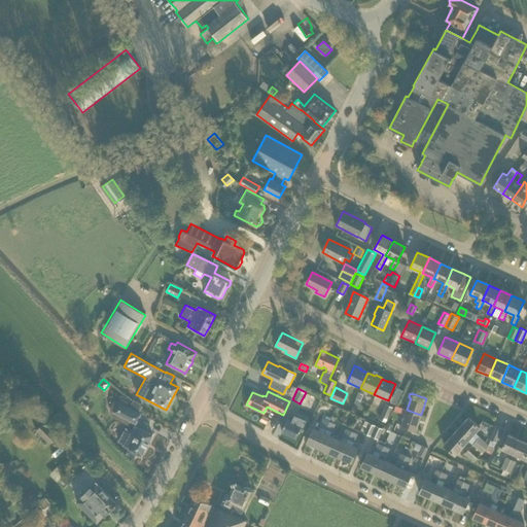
[(130,407),(138,411),(141,405),(133,400),(130,407)]
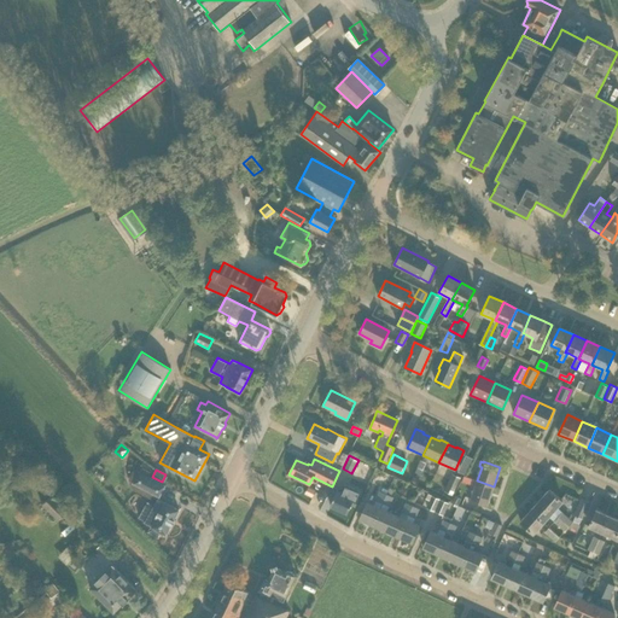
[(159,497),(165,487),(139,472),(133,483),(159,497)]
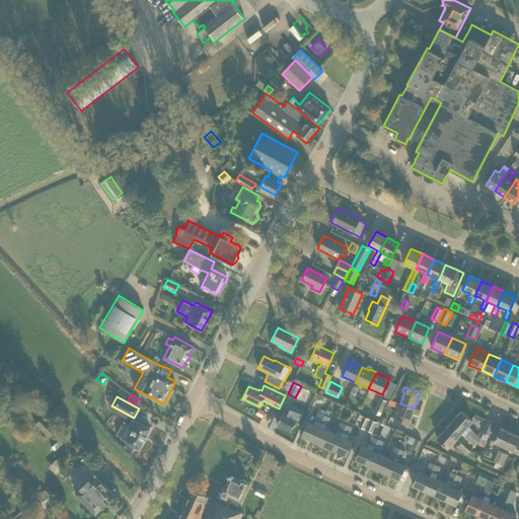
[(380,416),(387,400),(380,397),(373,413),(380,416)]
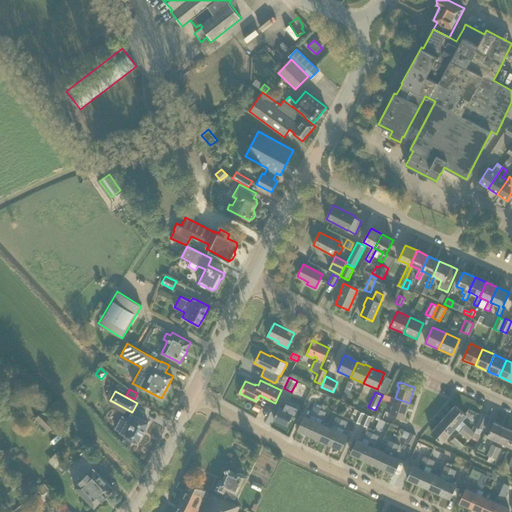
[(303,401),(306,396),(300,393),(297,399),(303,401)]
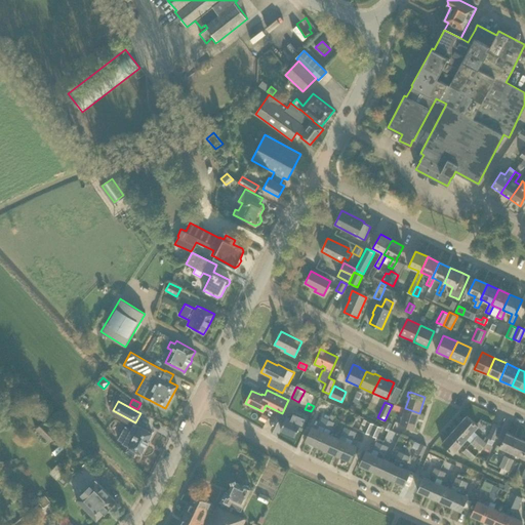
[(419,413),(405,408),(403,407),(401,411),(404,412),(400,425),(414,429),(419,413)]
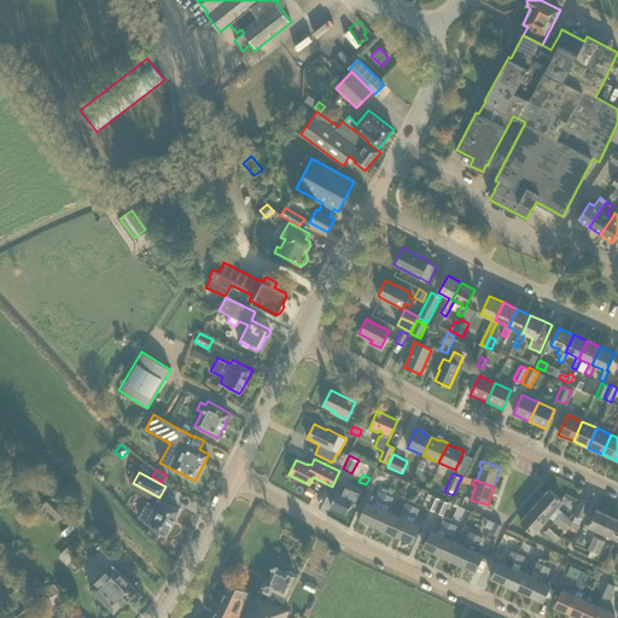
[(313,497),(316,490),(308,487),(304,494),(313,497)]
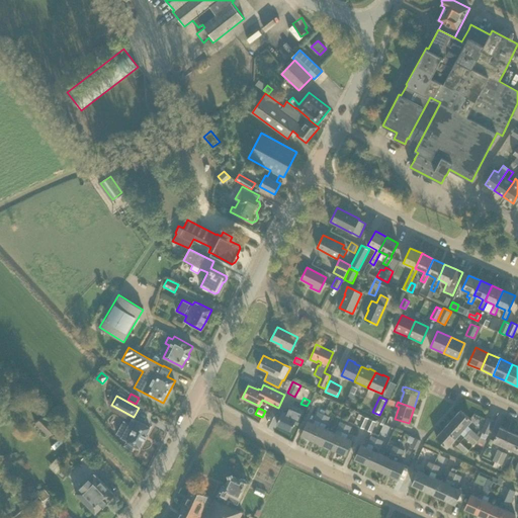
[(296,418),(298,413),(289,409),(286,414),(282,412),(276,424),(291,430),(296,419),(296,418)]
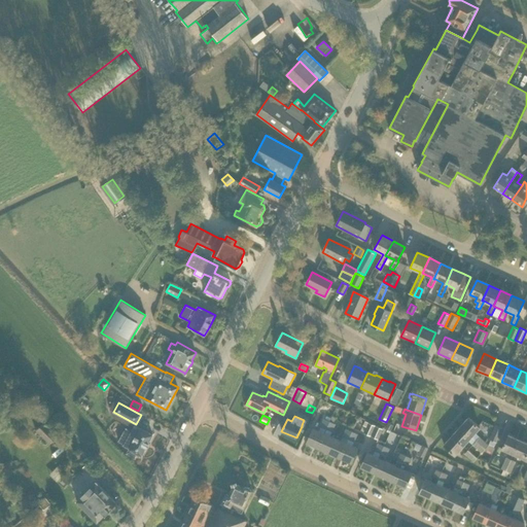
[(329,453),(336,438),(329,435),(335,424),(334,423),(336,418),(332,416),(329,421),(318,448),(329,453)]
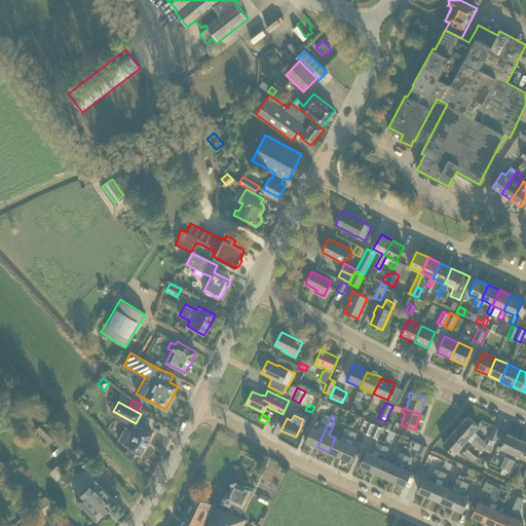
[(467,416),(459,425),(471,436),(474,431),(479,426),(467,416)]
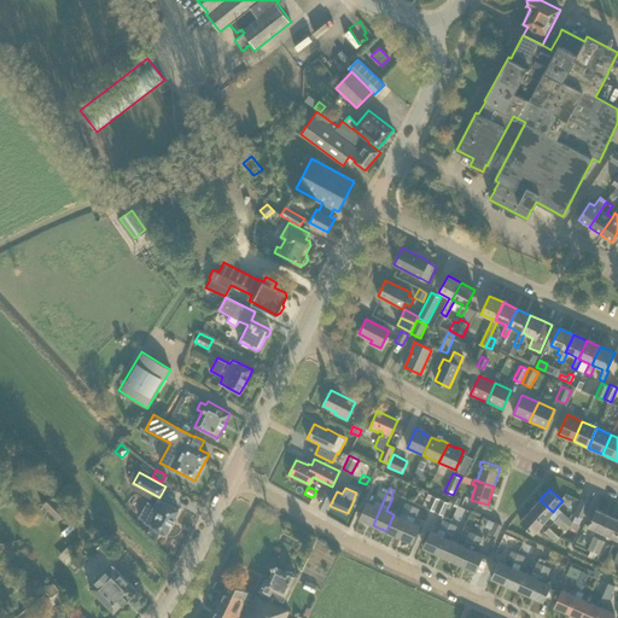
[(386,494),(380,491),(374,506),(367,502),(360,519),(373,525),(386,494)]
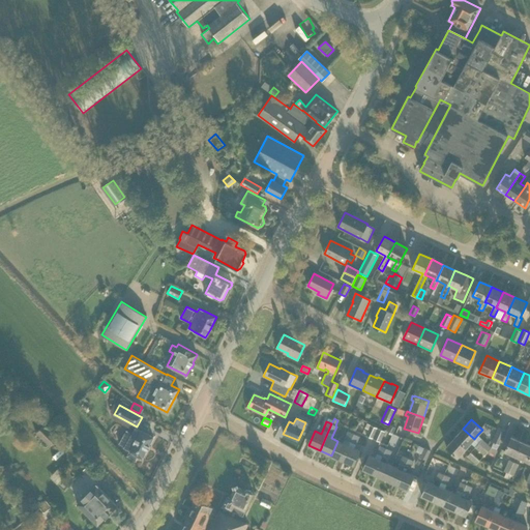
[(373,439),(377,428),(371,424),(365,436),(373,439)]
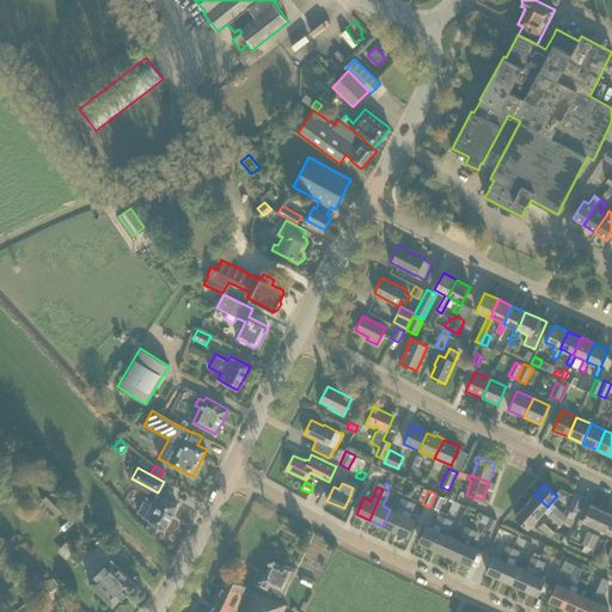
[(56,515),(65,507),(49,491),(41,500),(56,515)]
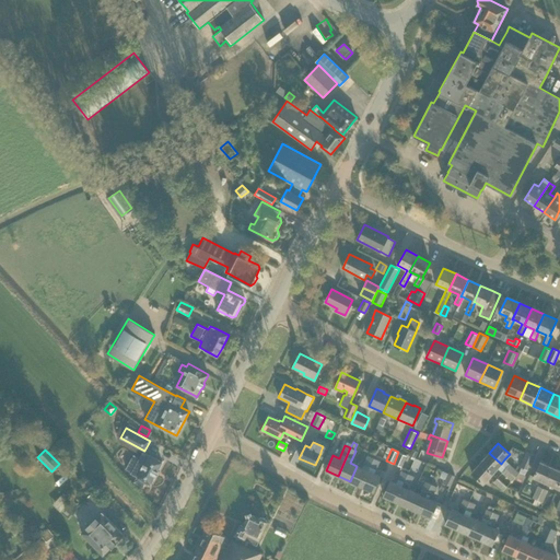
[(162,462),(149,455),(142,452),(139,458),(133,455),(126,469),(131,473),(131,474),(137,477),(135,482),(143,487),(147,482),(150,485),(162,462)]
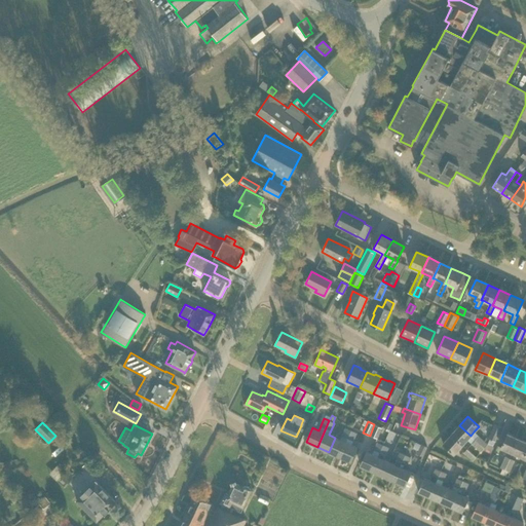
[(377,439),(381,428),(375,425),(371,436),(377,439)]
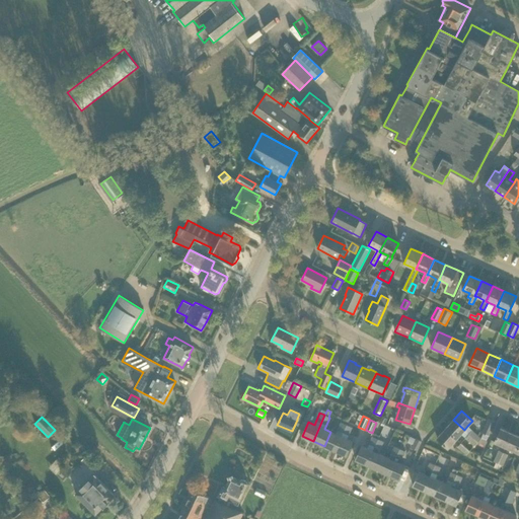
[(461,434),(464,430),(453,420),(445,429),(456,439),(461,434)]
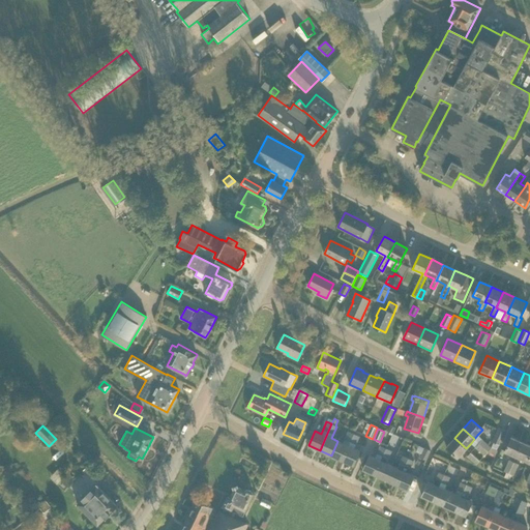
[(498,429),(492,442),(499,445),(504,432),(498,429)]
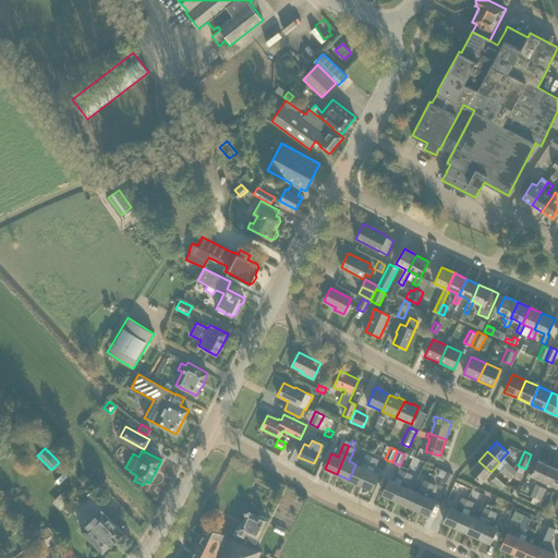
[(360,484),(373,457),(366,455),(361,466),(355,464),(349,480),(360,484)]
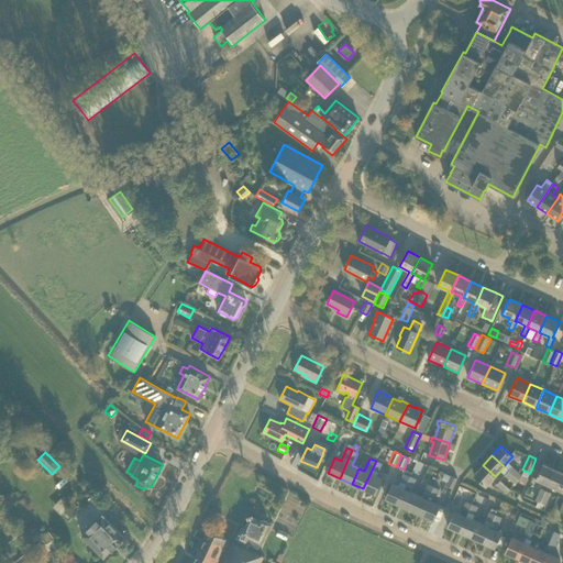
[(376,461),(363,488),(375,494),(382,479),(376,476),(382,464),(376,461)]
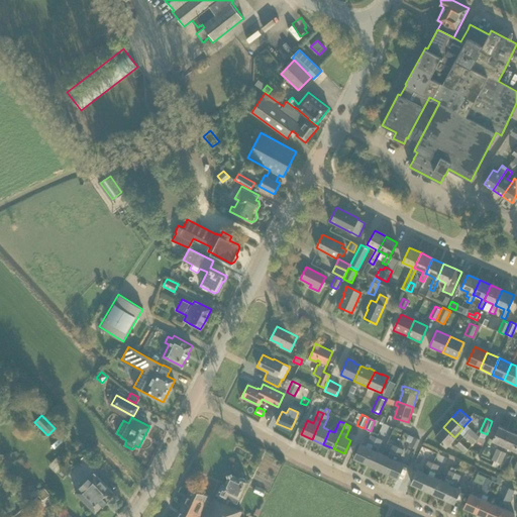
[(504,445),(510,431),(499,426),(492,440),(499,443),(504,445)]
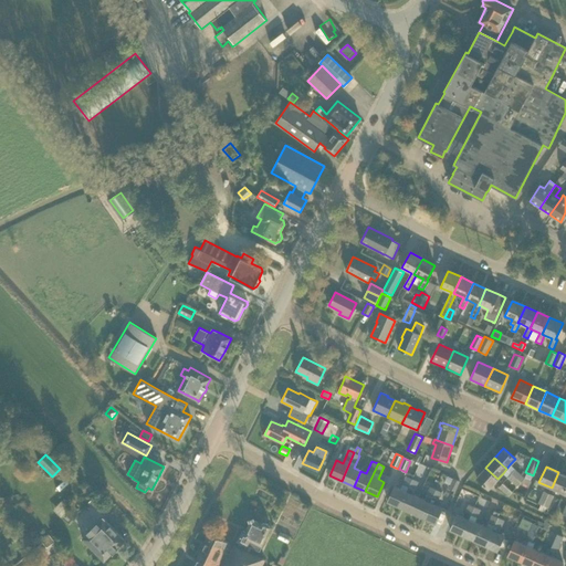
[(489,489),(498,479),(485,468),(477,478),(489,489)]
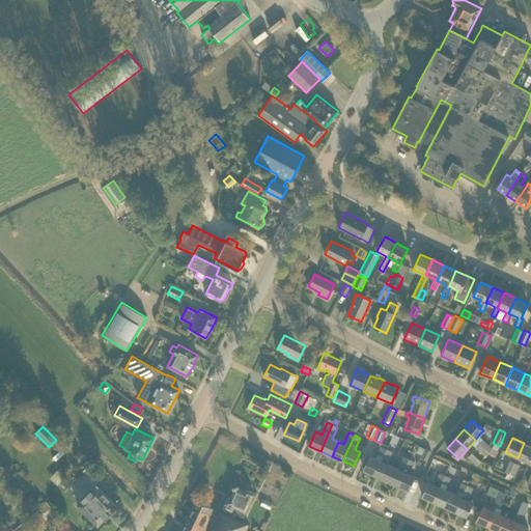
[(483,440),(479,444),(488,452),(497,456),(499,451),(493,448),(483,440)]
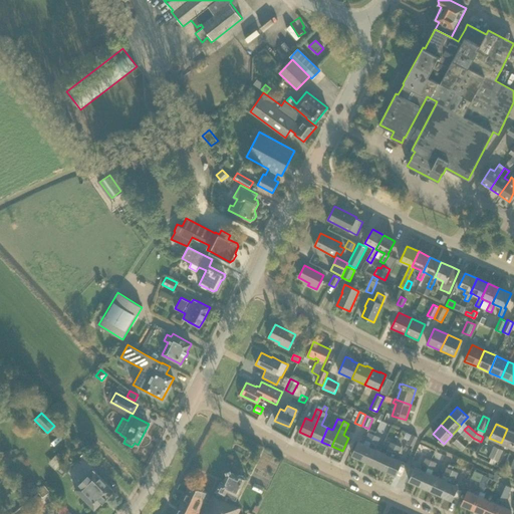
[(511,448),(513,441),(513,432),(507,429),(501,443),(511,448)]
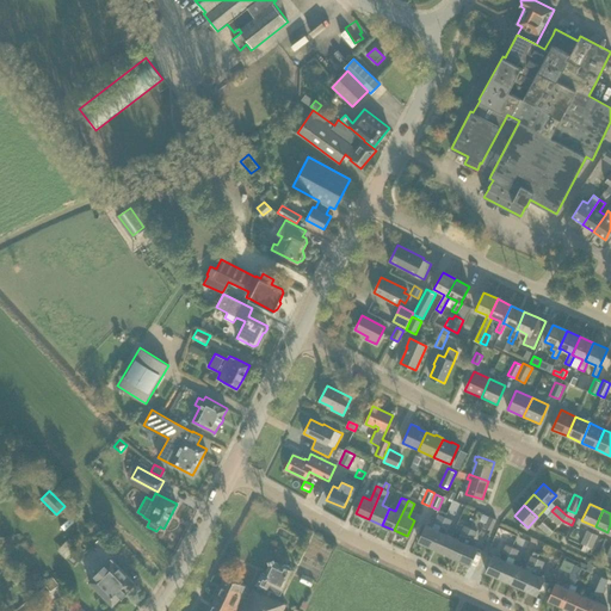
[(551,511),(548,516),(559,525),(561,523),(562,520),(551,511)]
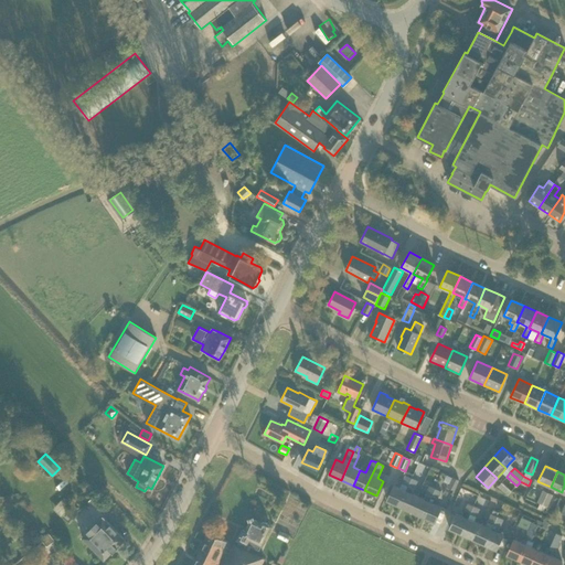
[(398,505),(412,478),(405,476),(400,488),(393,486),(386,500),(398,505)]
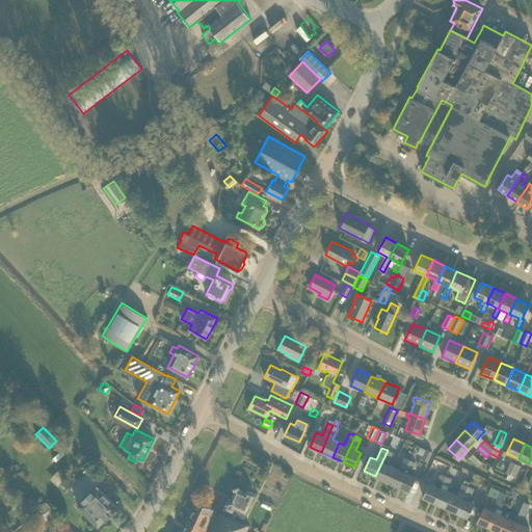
[(428,461),(432,452),(426,449),(421,459),(428,461)]
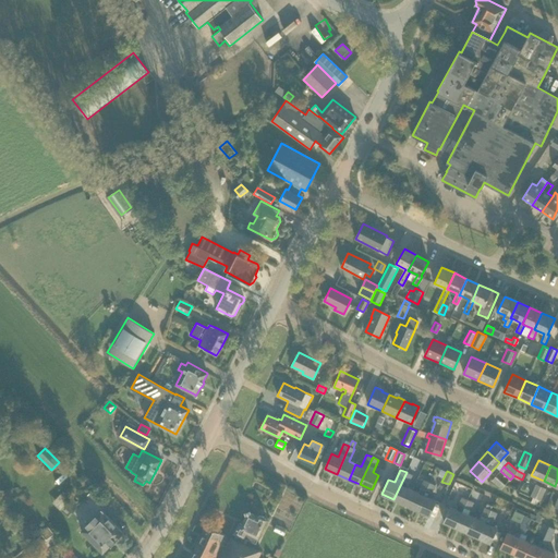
[(405,505),(412,490),(407,487),(412,475),(407,472),(393,499),(405,505)]
